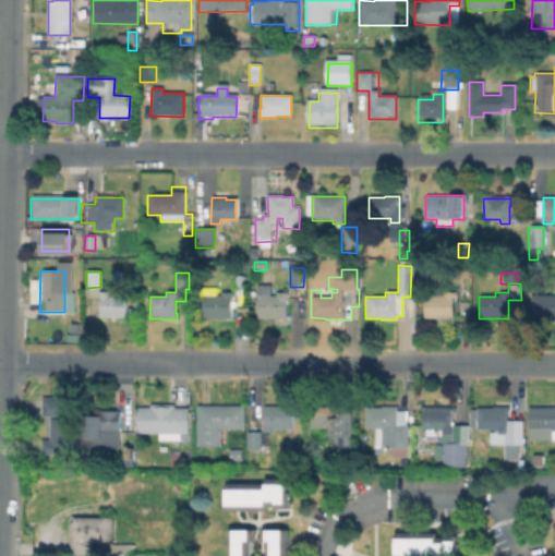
[(286,287),(286,319),(257,319),(256,297),(275,295),(275,287),(286,287)]
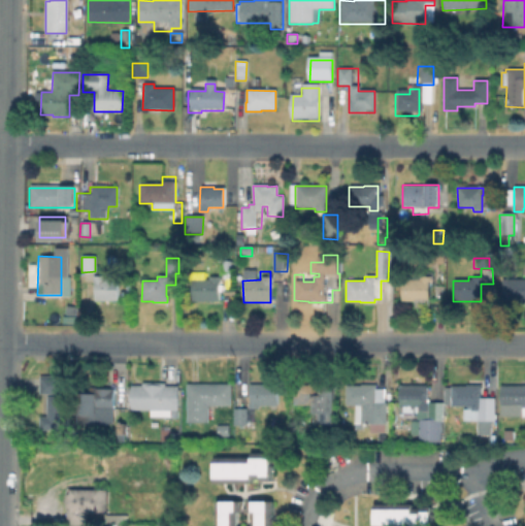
[(118,281),(117,301),(93,300),(94,277),(103,277),(103,281),(118,281)]
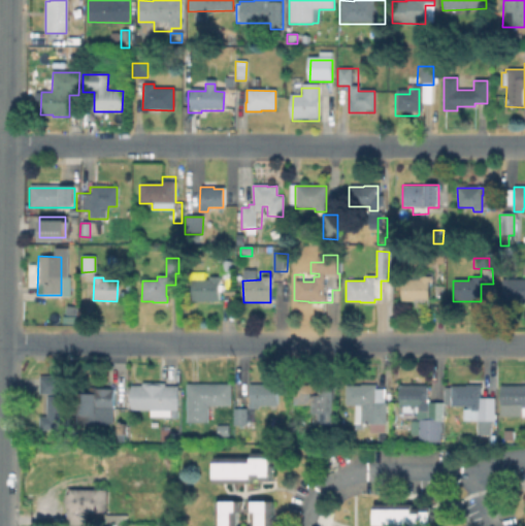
[(219,277),(219,301),(191,301),(191,280),(209,281),(209,277),(219,277)]
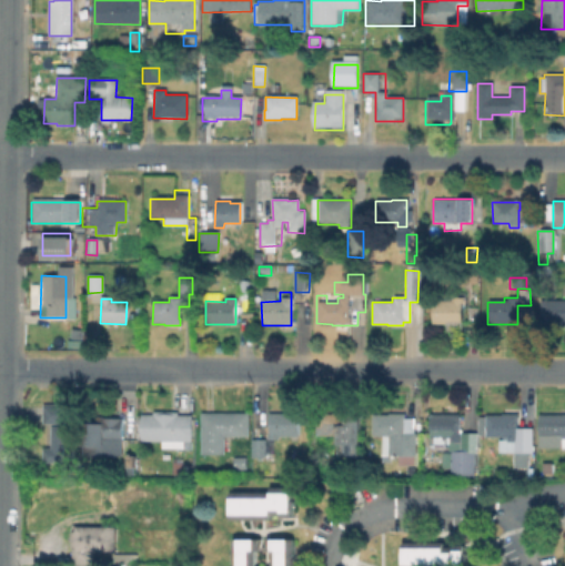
[(463,299),(463,304),(461,304),(461,325),(431,325),(431,302),(451,302),(451,299),(463,299)]
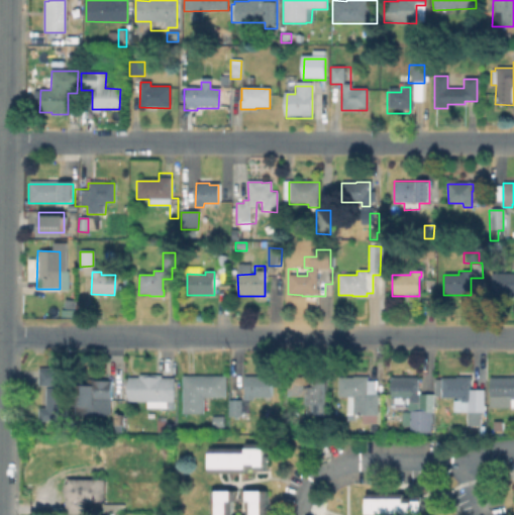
[(513,274),(513,296),(509,296),(509,294),(492,294),(492,274),(513,274)]
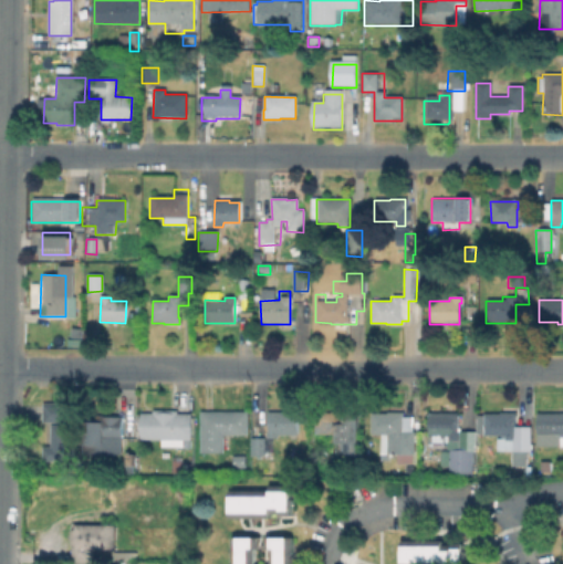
[(74,404),(73,462),(42,461),(42,447),(50,448),(51,427),(60,427),(60,424),(42,423),(42,404),(74,404)]
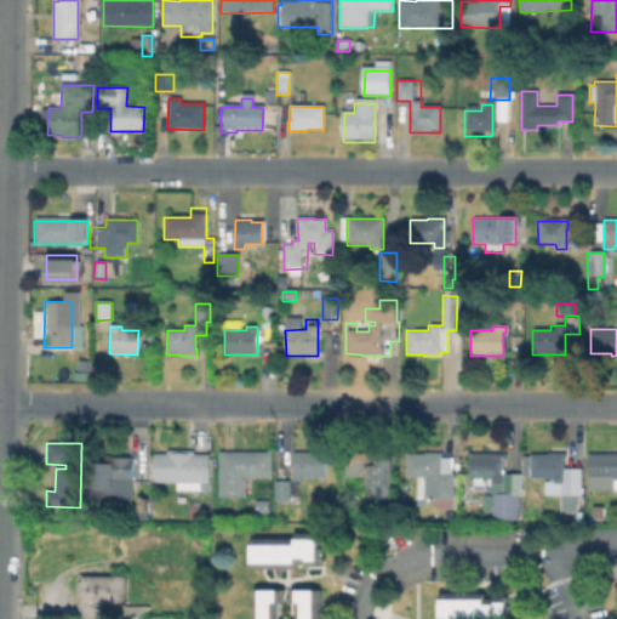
[(194,450),(194,455),(209,455),(209,493),(175,493),(175,483),(153,483),(154,455),(166,455),(166,450),(194,450)]
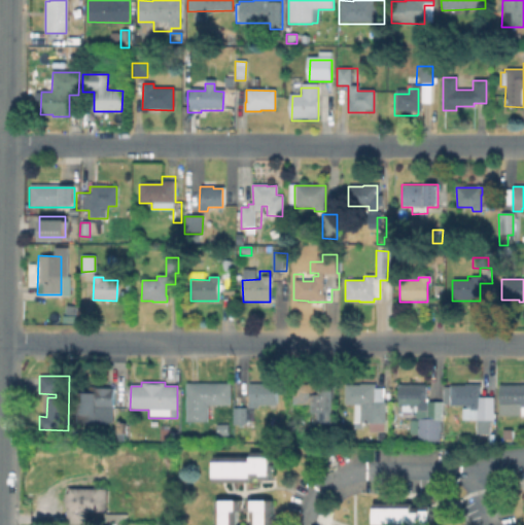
[(230,383),(230,407),(207,407),(207,422),(185,421),(186,383),(230,383)]
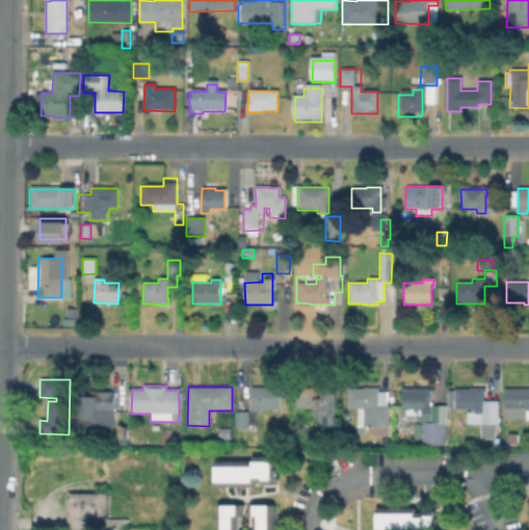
[(252,409),(252,389),(276,389),(278,409),(252,409)]
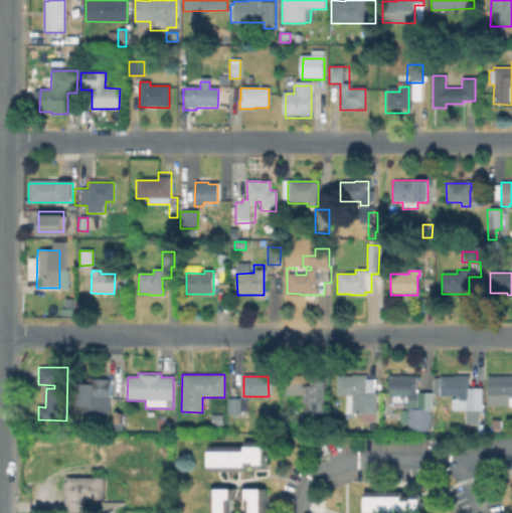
[(367,376),(367,381),(366,381),(366,393),(377,393),(377,414),(353,414),(353,419),(346,419),(346,395),(337,395),(337,377),(353,377),(353,376),(367,376)]
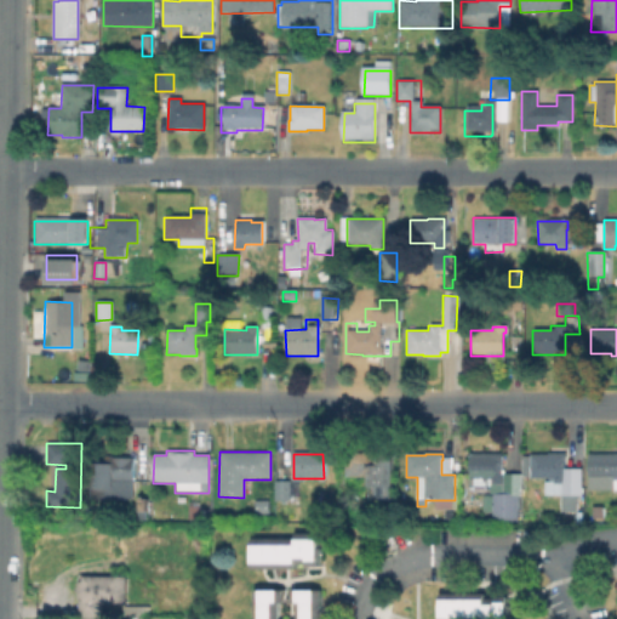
[(565,454),(565,461),(564,461),(563,484),(553,484),(553,480),(530,478),(530,455),(547,456),(547,454),(565,454)]
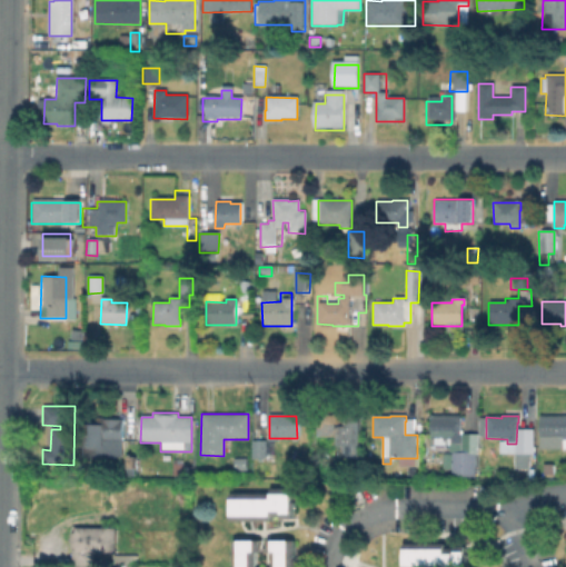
[(565,416),(565,448),(562,448),(562,439),(538,439),(538,416),(565,416)]
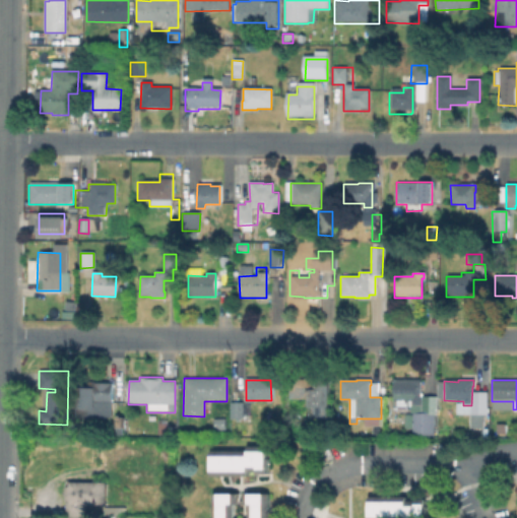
[(329,400),(329,419),(315,419),(315,408),(308,408),(308,400),(294,400),(294,381),(330,382),(329,400)]
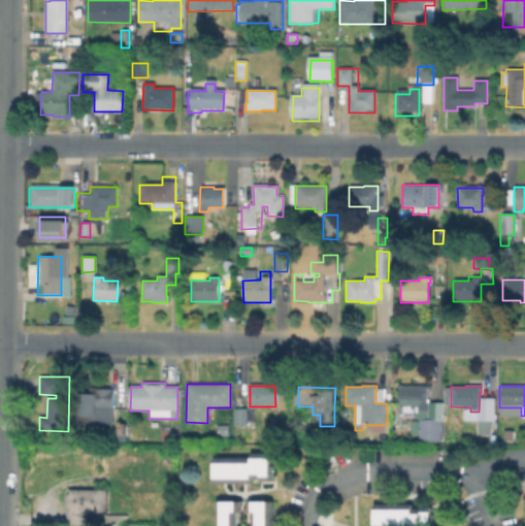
[(426,411),(426,412),(401,412),(401,389),(426,389),(426,411)]
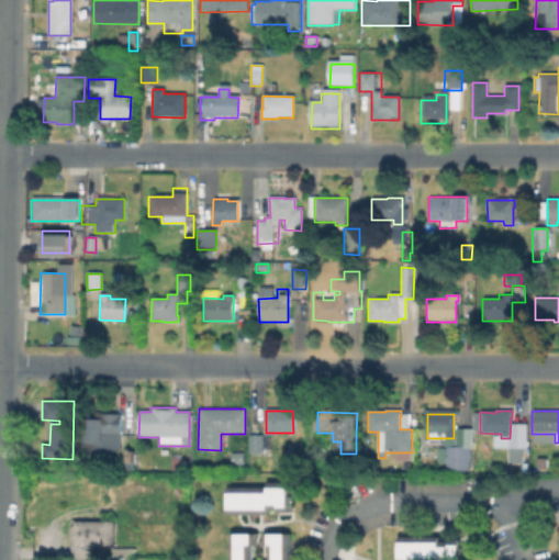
[(120,416),(120,454),(82,454),(82,422),(98,422),(98,415),(120,416)]
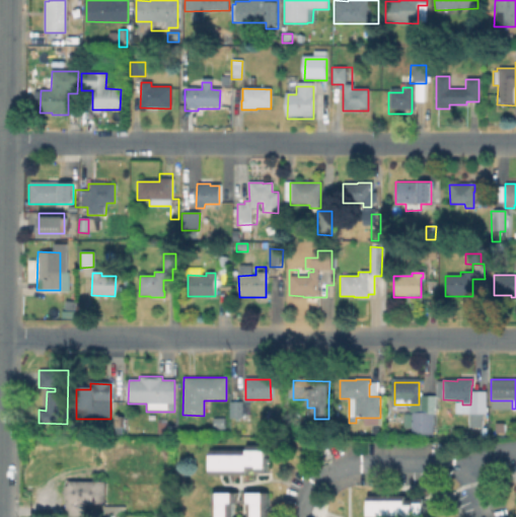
[(232,418),(233,404),(244,404),(243,418),(232,418)]
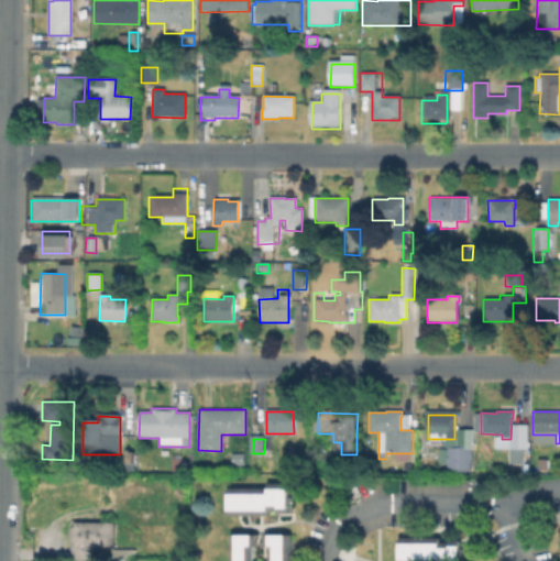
[(470,449),(470,472),(447,472),(447,448),(470,449)]
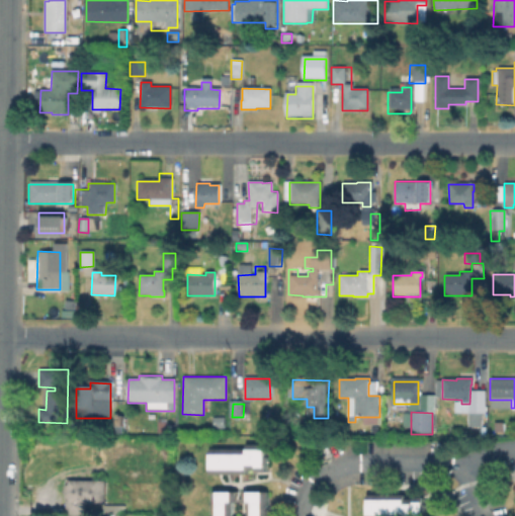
[(481,413),(481,428),(467,428),(467,413),(481,413)]
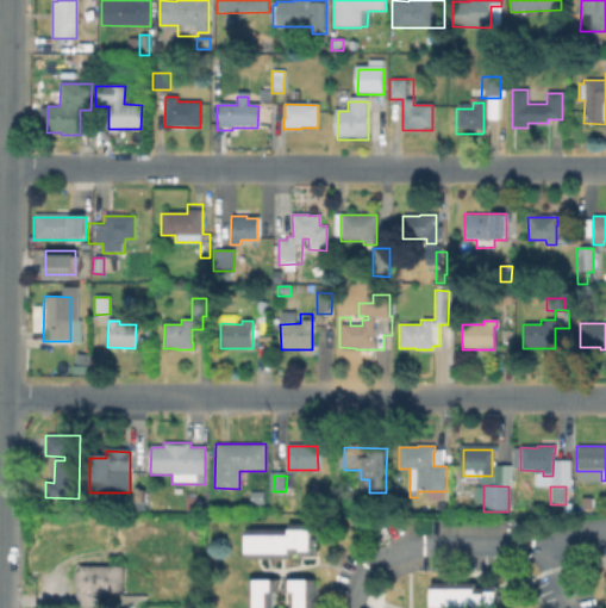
[(262,503),(250,504),(249,492),(262,491),(262,503)]
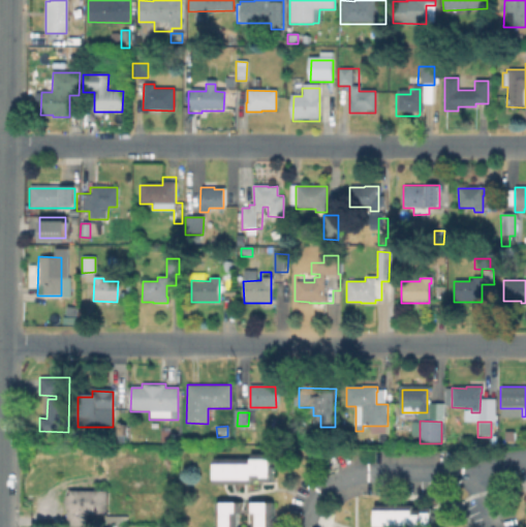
[(125,427),(124,435),(116,435),(116,427),(125,427)]
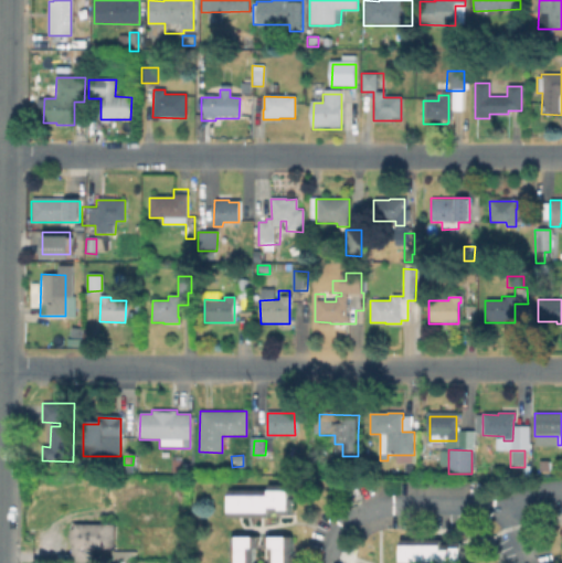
[(181,460),(180,473),(170,471),(170,460),(181,460)]
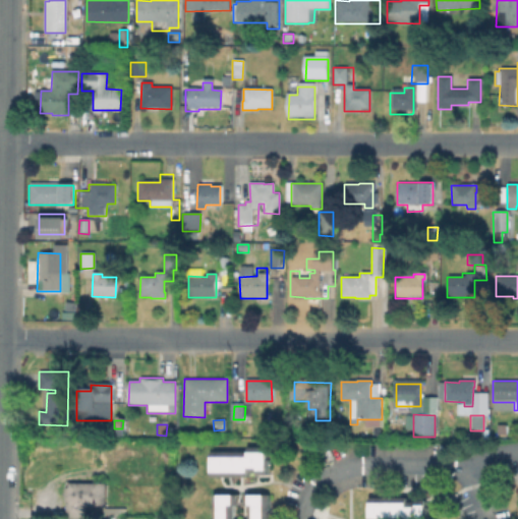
[(208,458),(208,477),(264,477),(264,453),(244,453),(244,457),(208,458)]
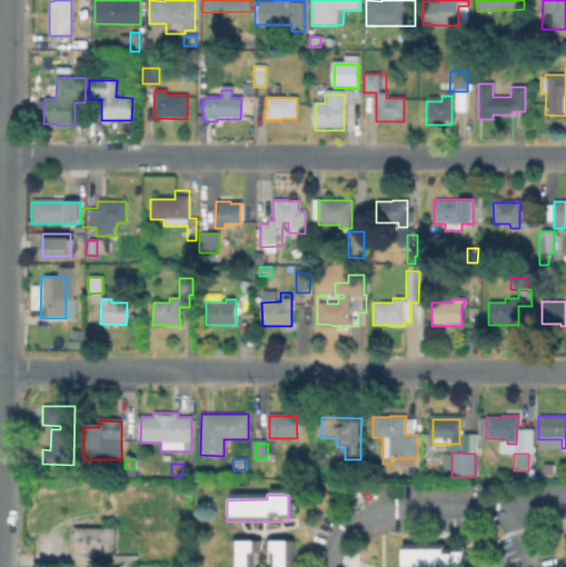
[(113,529),(113,553),(92,554),(91,563),(71,565),(71,534),(75,533),(75,529),(113,529)]
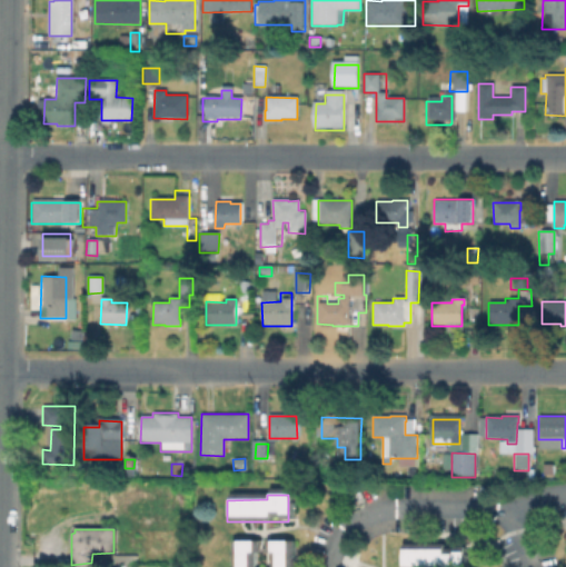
[(291,541),(229,541),(229,566),(291,566),(291,541)]
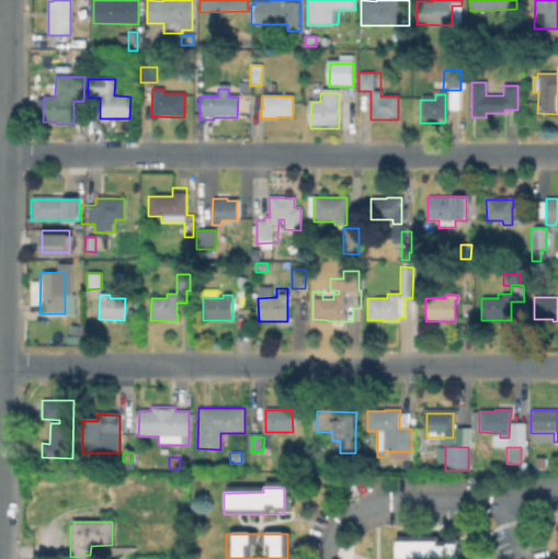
[(434,542),(395,543),(395,558),(455,558),(455,546),(434,546),(434,542)]
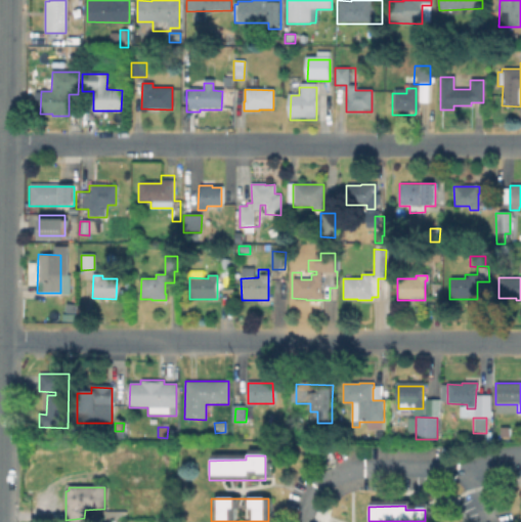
[(124,512),(124,521),(102,521),(102,512),(124,512)]
